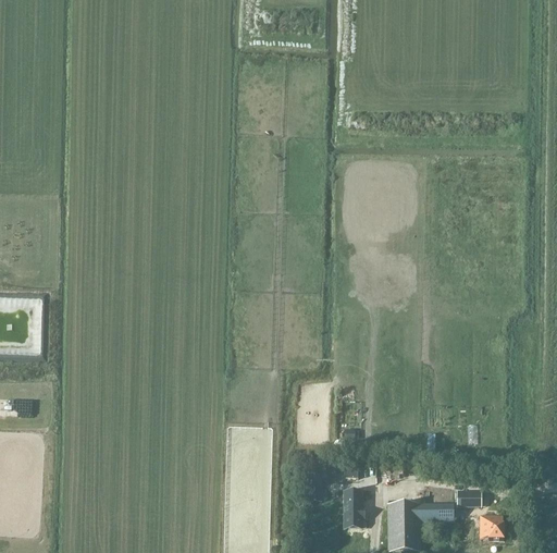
[(321,461),(308,461),(308,500),(321,500),(321,461)]
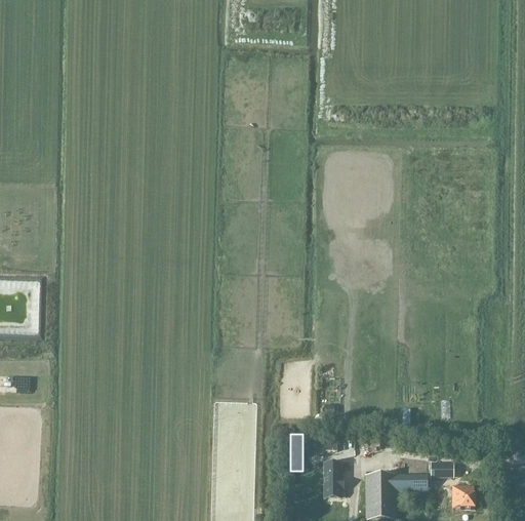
[(338,459),(328,459),(328,472),(333,472),(333,481),(329,481),(329,493),(344,493),(344,487),(347,487),(347,486),(344,486),(344,476),(347,476),(347,475),(344,475),(344,462),(338,462),(338,459)]
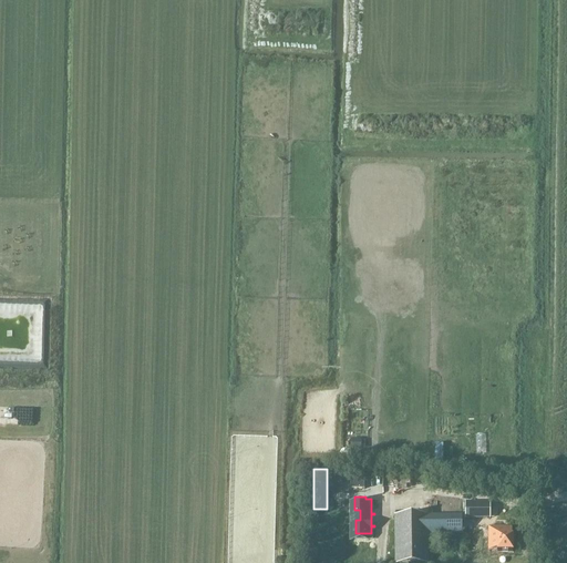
[(426,510),(457,510),(457,497),(426,497),(426,510)]
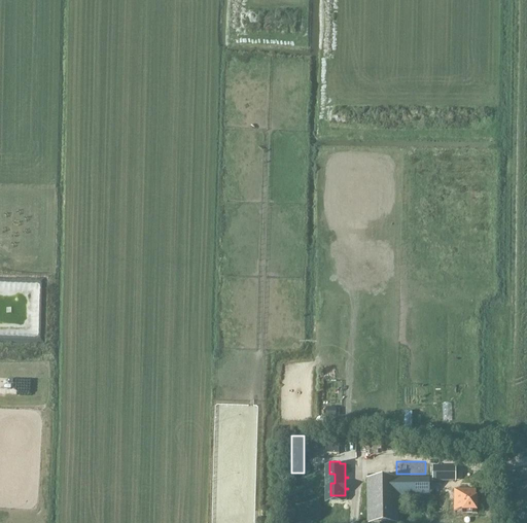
[(449,478),(449,473),(455,473),(455,463),(432,463),(432,478),(449,478)]
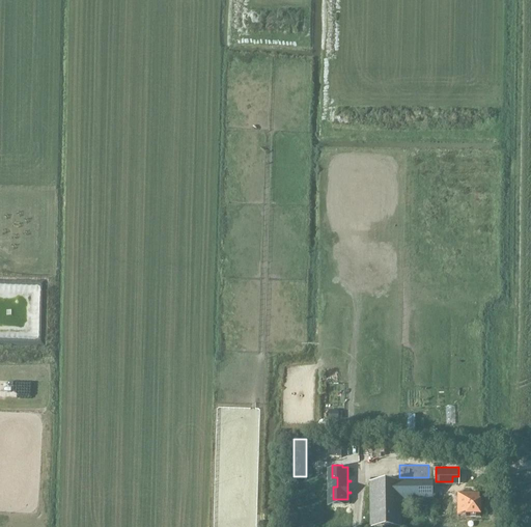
[(430,478),(400,479),(369,479),(369,525),(401,524),(401,497),(432,496),(431,478),(430,478)]
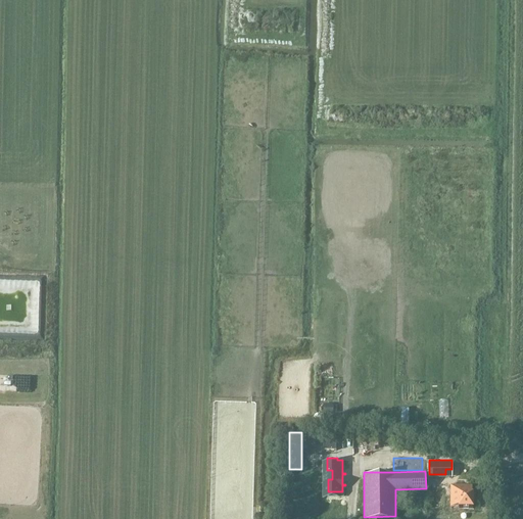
[(472,483),(450,482),(450,500),(450,504),(459,504),(459,506),(473,506),(473,490),(471,490),(472,483)]
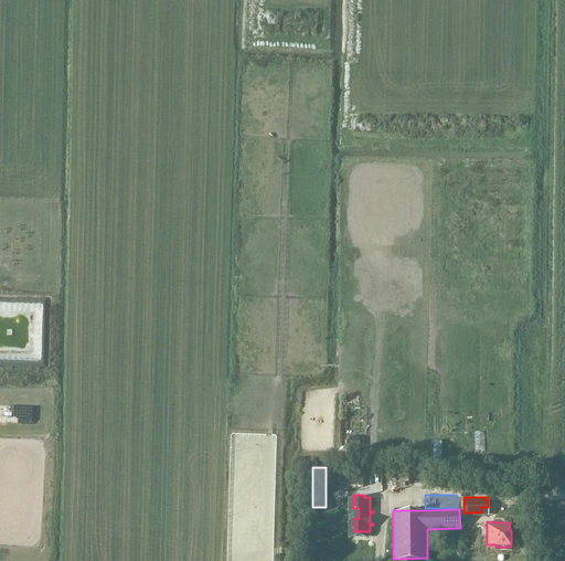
[(316,543),(317,556),(324,554),(323,543),(316,543)]
